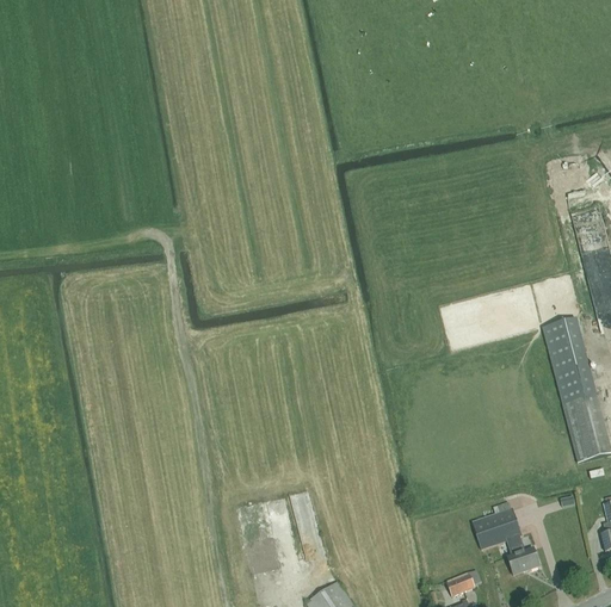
[(610,452),(576,319),(543,327),(579,463),(610,454),(610,452)]
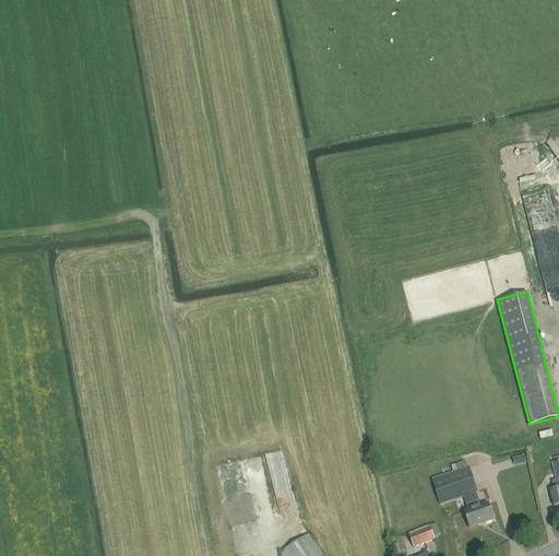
[(512,457),(514,463),(526,461),(524,454),(512,457)]
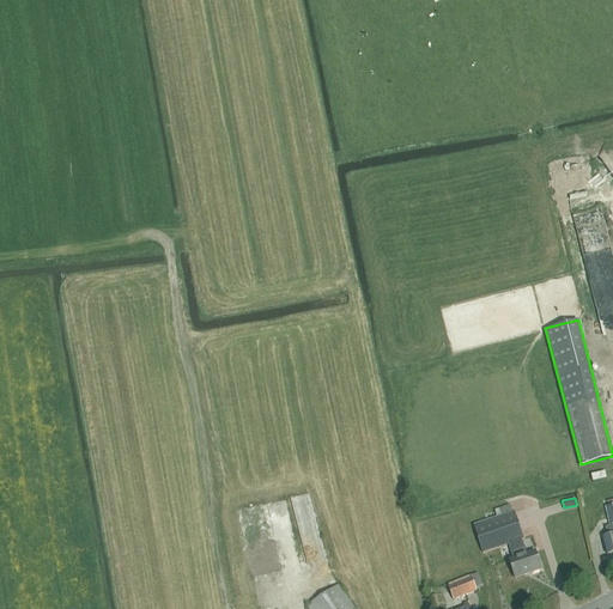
[(495,509),(497,515),(513,510),(511,503),(495,509)]
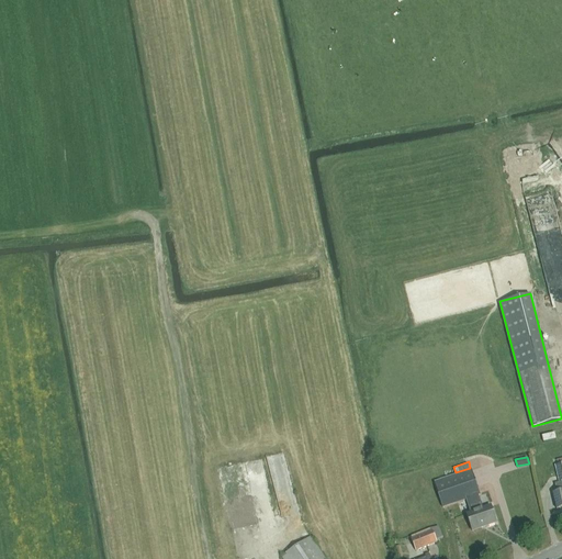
[(486,524),(496,521),(491,504),(483,507),(478,493),(480,492),(471,468),(435,480),(442,505),(467,498),(471,511),(467,512),(472,528),(473,528),(473,527),(486,523),(486,524)]
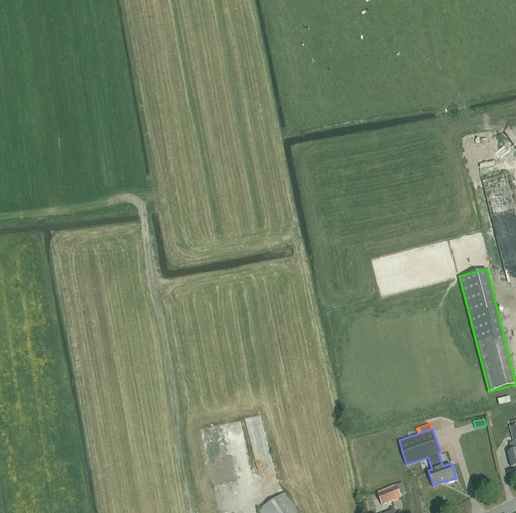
[(378,493),(382,504),(402,496),(397,485),(396,486),(395,483),(378,490),(379,493),(378,493)]
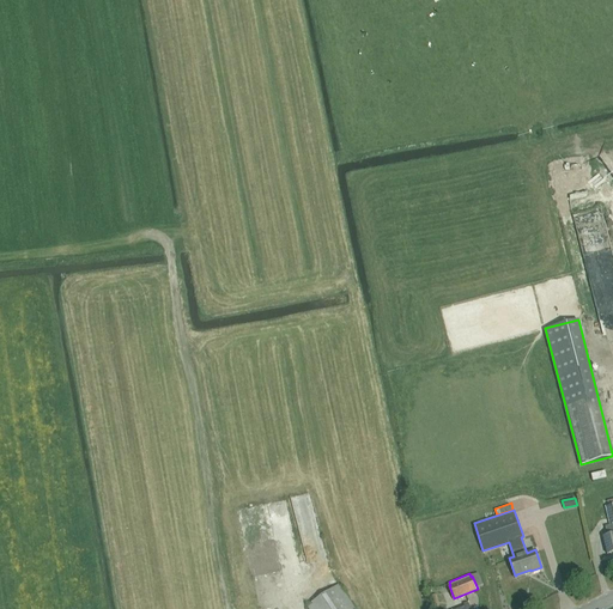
[(308,603),(311,608),(357,608),(339,580),(308,603)]
